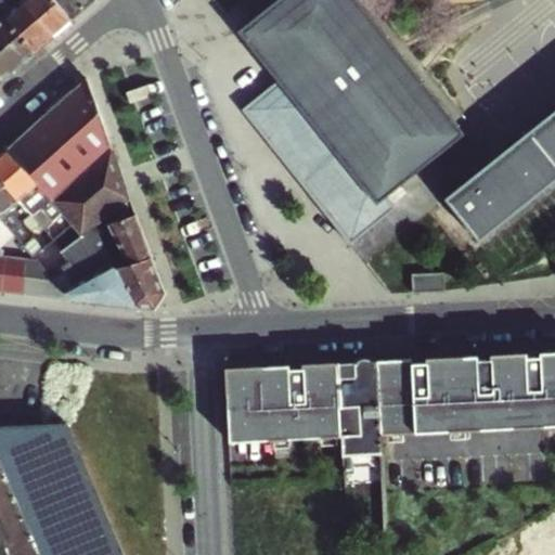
[(0,0),(0,10),(36,52),(55,35),(24,0),(23,0),(13,9),(4,0),(2,0),(1,1),(0,0)]
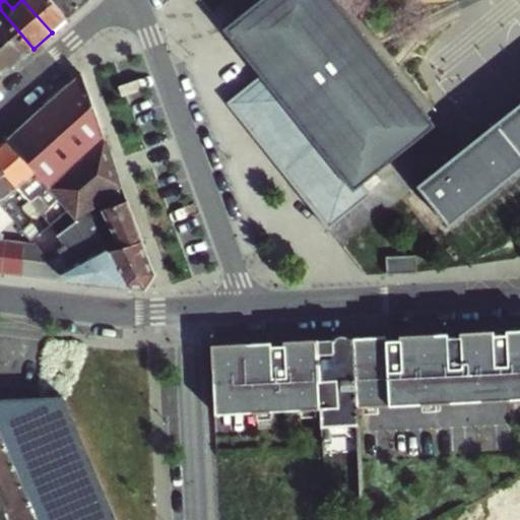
[(22,0),(52,33),(68,19),(51,0),(22,0)]
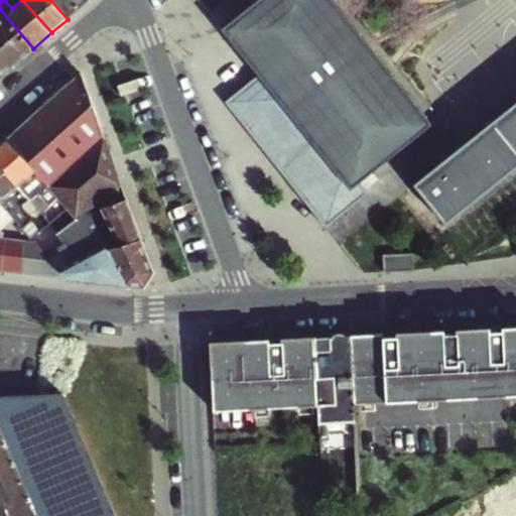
[(50,0),(68,19),(79,9),(71,0),(50,0)]
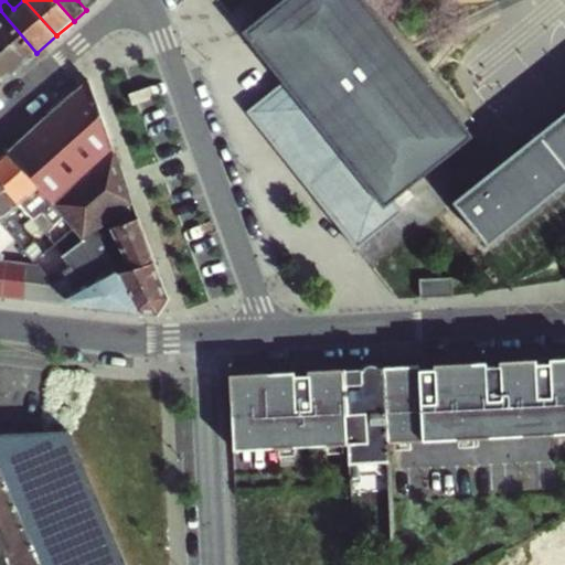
[(77,0),(86,10),(98,0),(97,0),(77,0)]
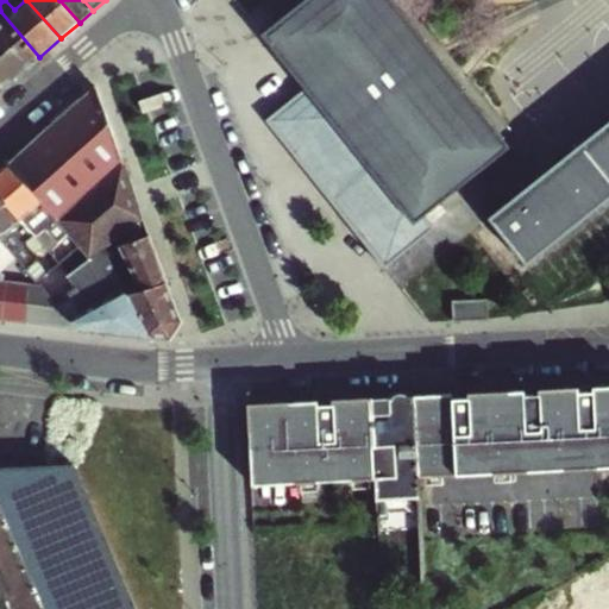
[(391,0),(303,0),(263,35),(307,88),(268,120),(384,268),(433,228),(424,215),(446,198),(509,146),(391,0)]
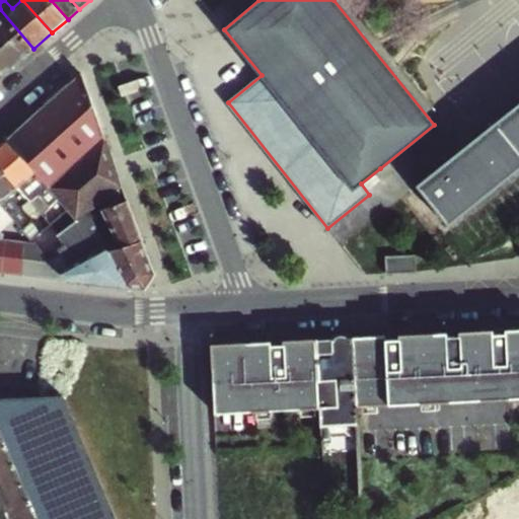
[(0,63),(7,72),(33,49),(0,9),(0,63)]
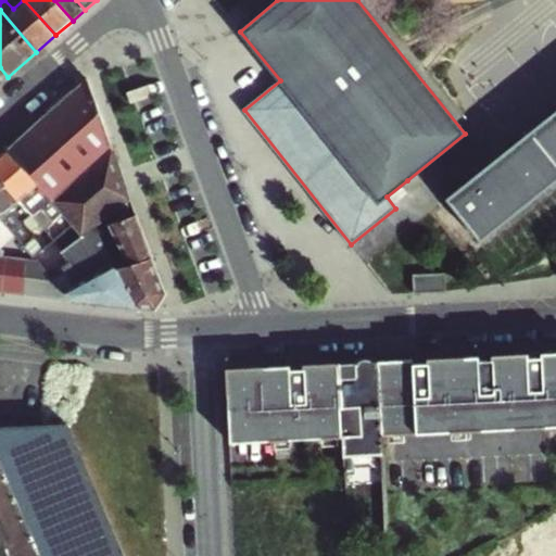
[(89,78),(8,149),(59,209),(66,216),(74,226),(83,236),(108,217),(111,224),(136,214),(89,78)]
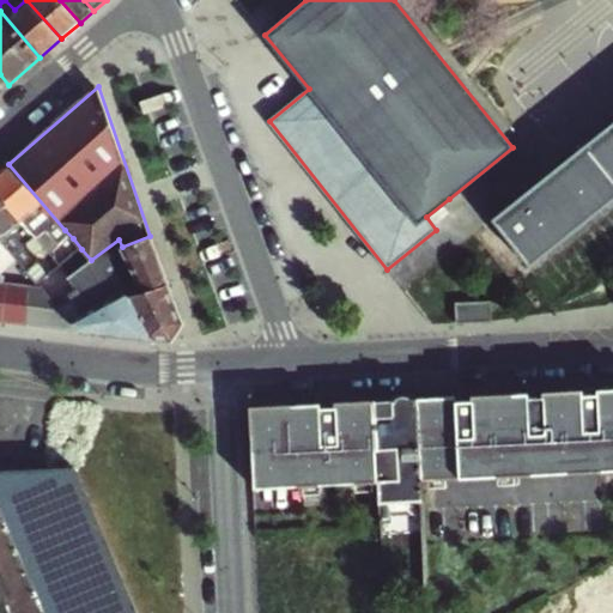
[(612,120),(492,217),(532,265),(612,199),(612,120)]
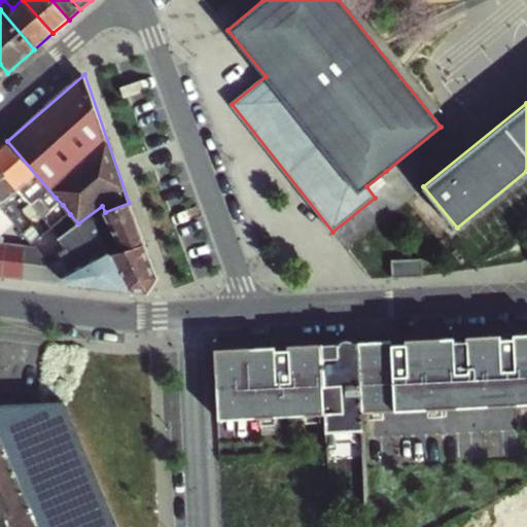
[(7,141),(0,146),(0,168),(19,190),(27,183),(46,206),(56,198),(7,141)]
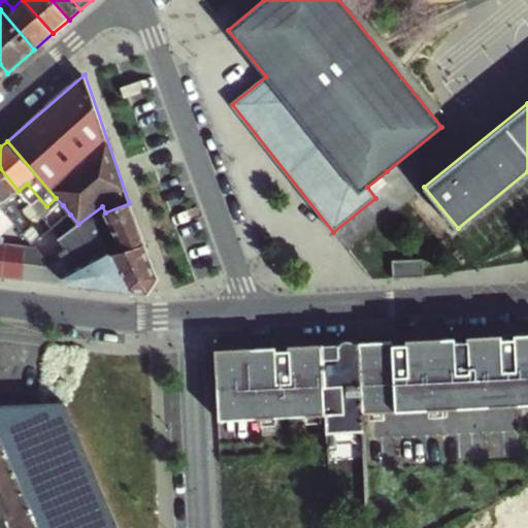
[(0,168),(0,205),(7,213),(17,225),(21,229),(31,220),(11,197),(19,191),(0,168)]
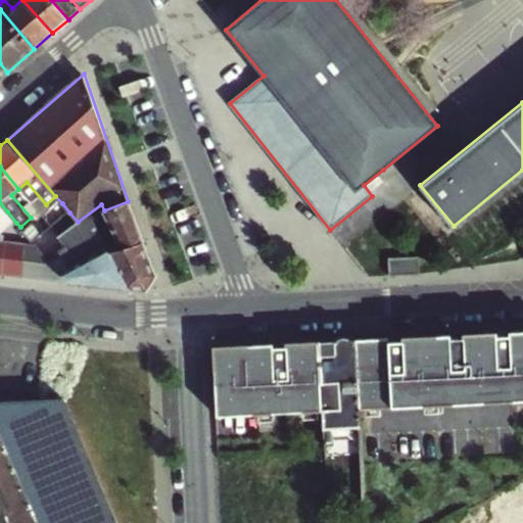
[(143,241),(128,201),(104,210),(107,216),(113,229),(124,249),(143,241)]
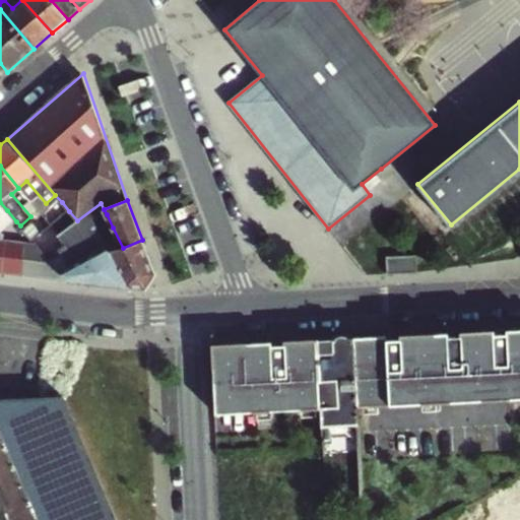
[(69,211),(62,202),(53,210),(60,218),(69,211)]
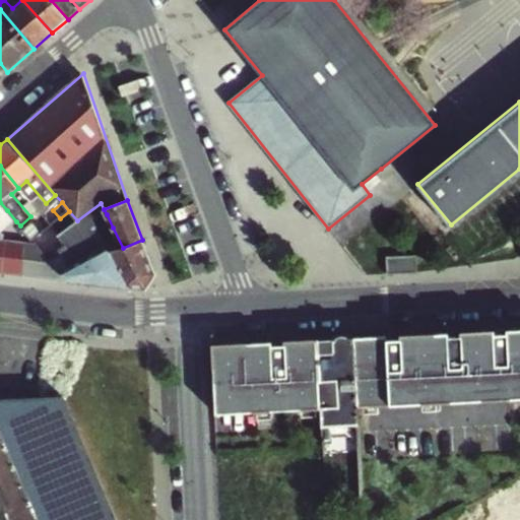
[(16,221),(7,210),(0,215),(0,240),(3,241),(7,237),(3,233),(16,221)]
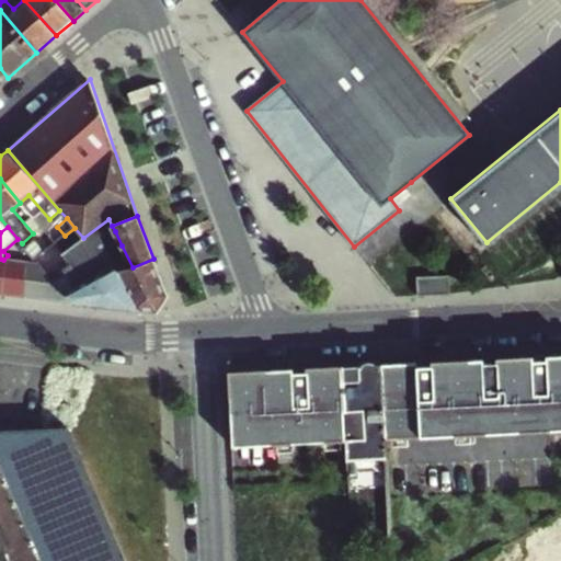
[(50,237),(56,243),(63,239),(56,231),(50,237)]
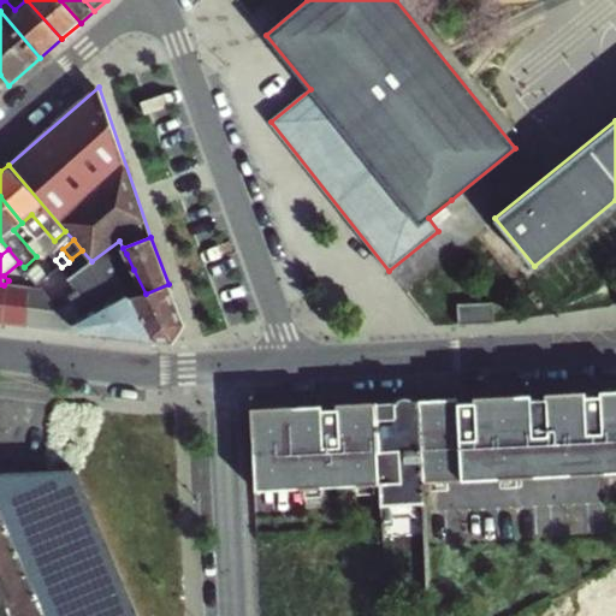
[(134,270),(126,254),(112,260),(120,277),(134,270)]
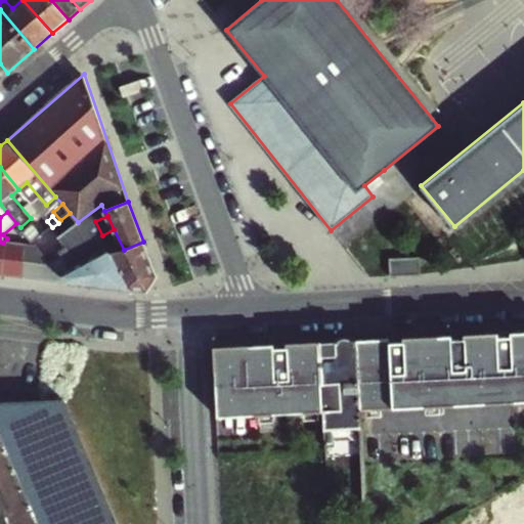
[(52,227),(47,221),(41,226),(46,232),(52,227)]
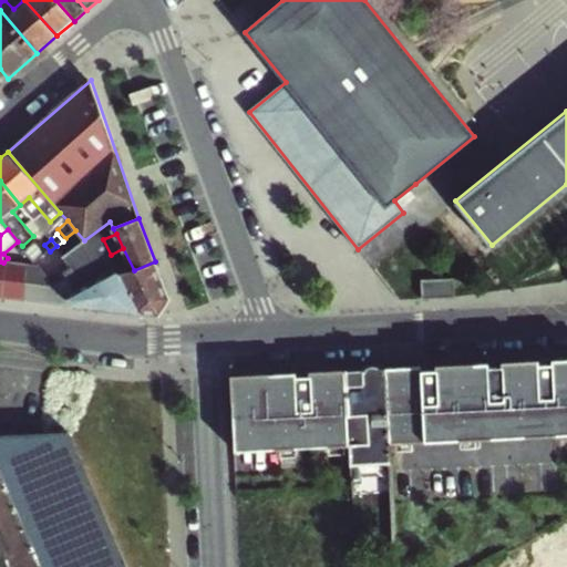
[(134,270),(123,248),(111,255),(120,270),(142,315),(158,313),(169,298),(155,261),(134,270)]
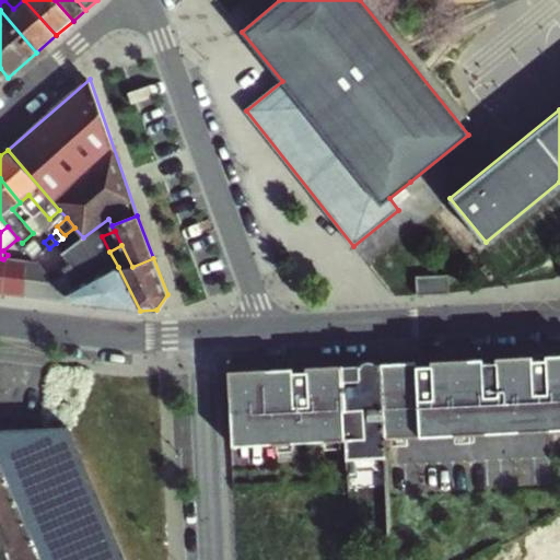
[(27,261),(6,259),(1,294),(23,296),(27,261)]
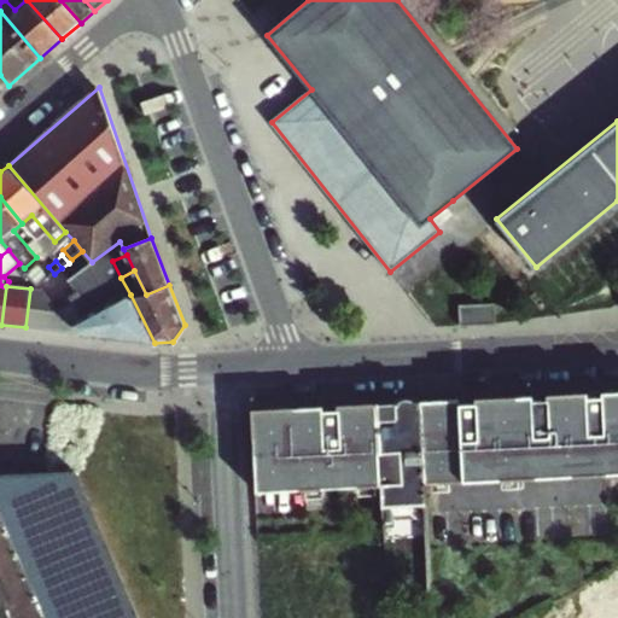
[(25,327),(82,334),(71,321),(44,291),(30,289),(25,327)]
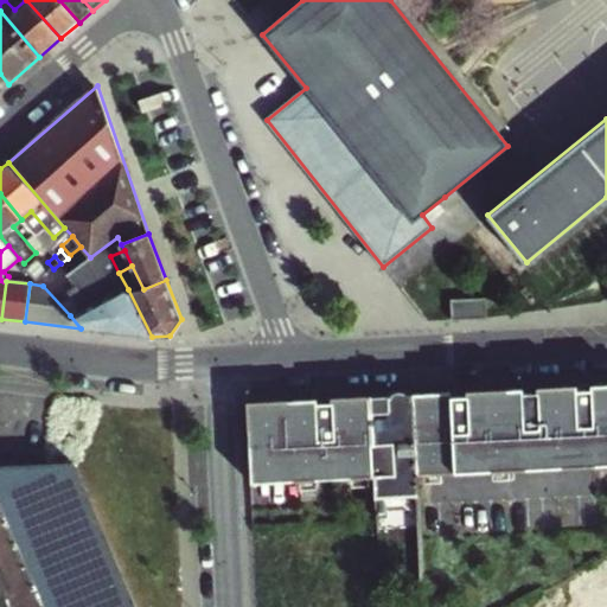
[(152,337),(128,289),(70,315),(81,328),(152,337)]
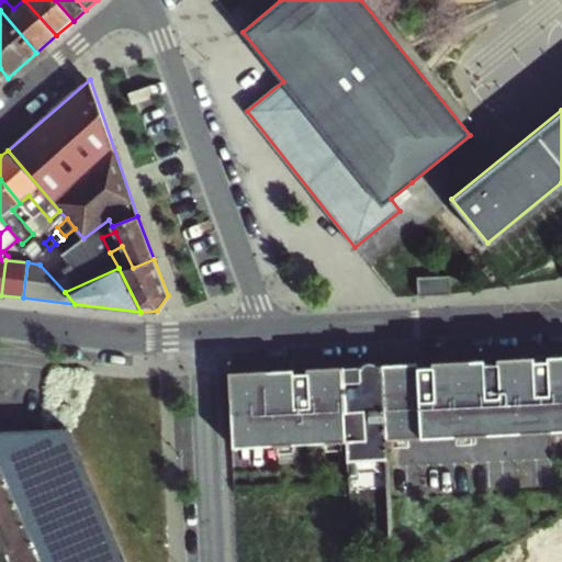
[(419,296),(452,294),(451,276),(418,278),(419,296)]
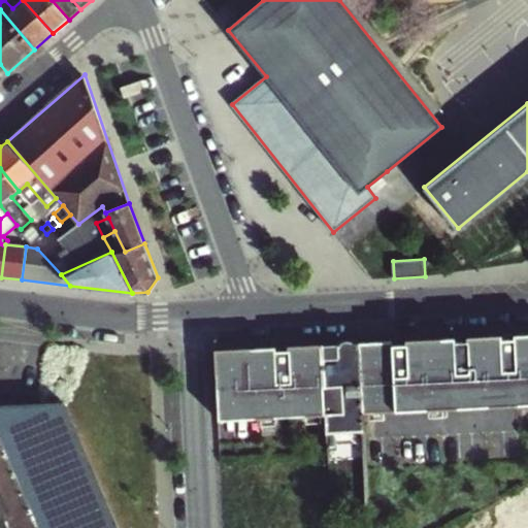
[(527,333),(357,342),(360,414),(527,404),(527,333)]
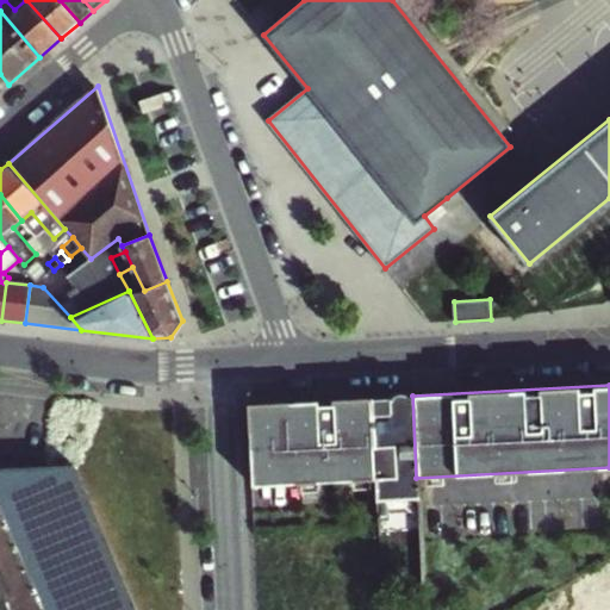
[(416,478),(412,396),(372,398),(375,480),(375,499),(417,497),(416,478)]
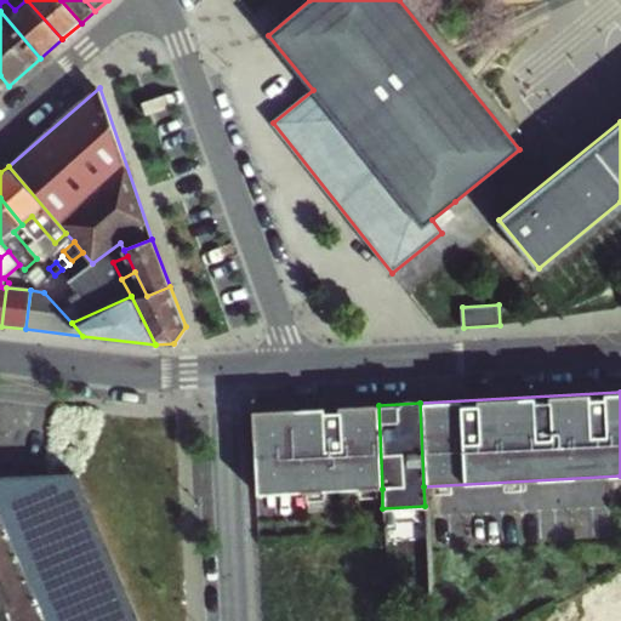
[(382,489),(379,405),(252,411),(256,495),(382,489)]
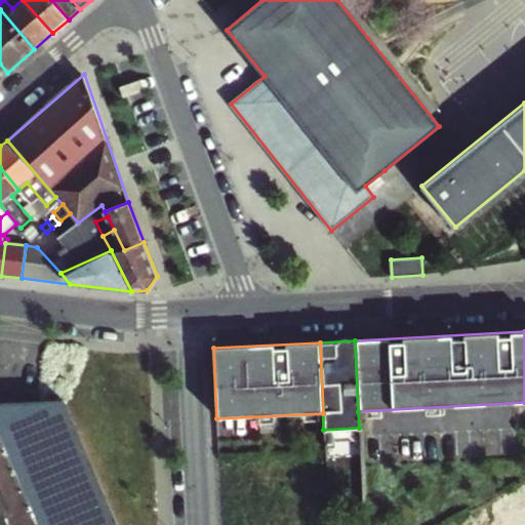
[(0,524),(117,524),(58,384),(0,399),(0,524)]
